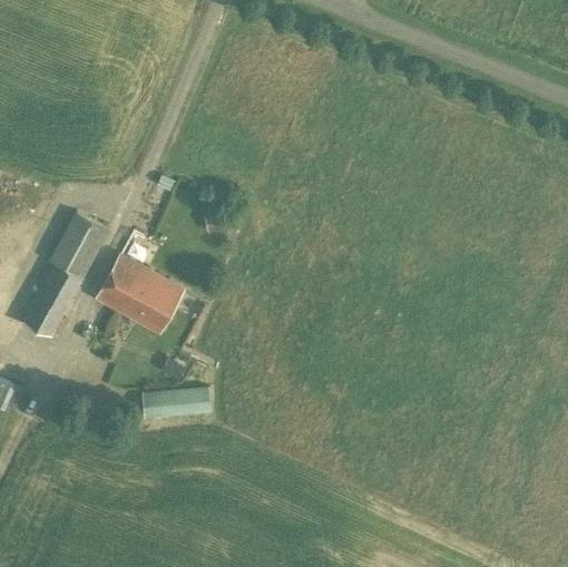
[(229,211),(203,215),(206,234),(233,228),(229,211)]
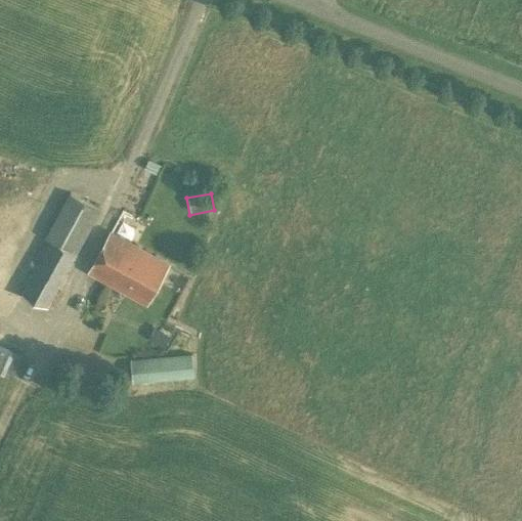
[(44,240),(49,243),(19,296),(46,310),(76,256),(99,212),(68,194),(44,240)]
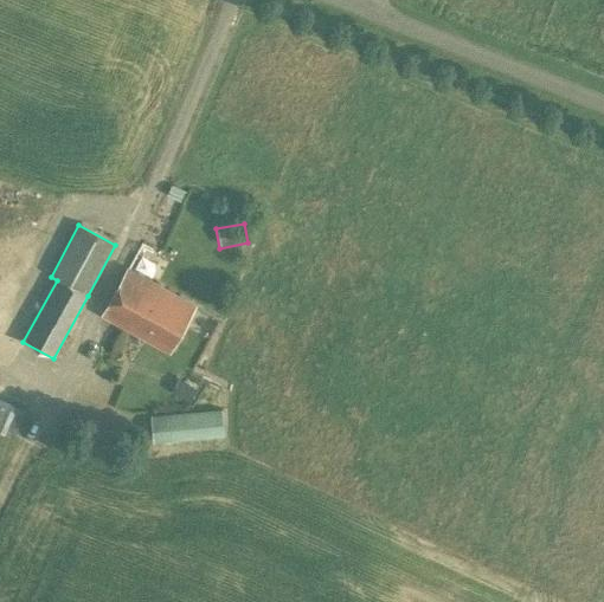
[(193,309),(127,271),(101,318),(146,343),(167,355),(193,309)]
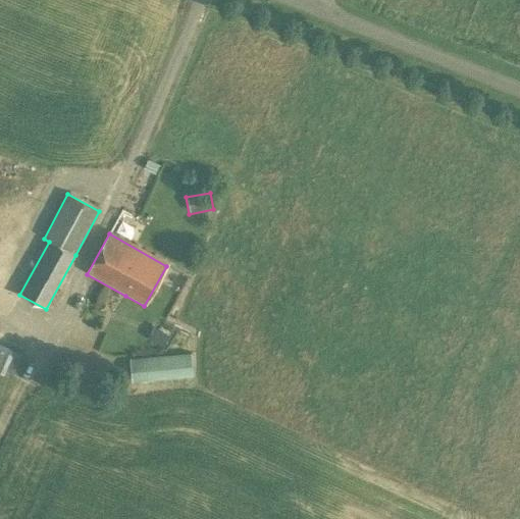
[(0,375),(10,379),(21,354),(0,345),(0,375)]
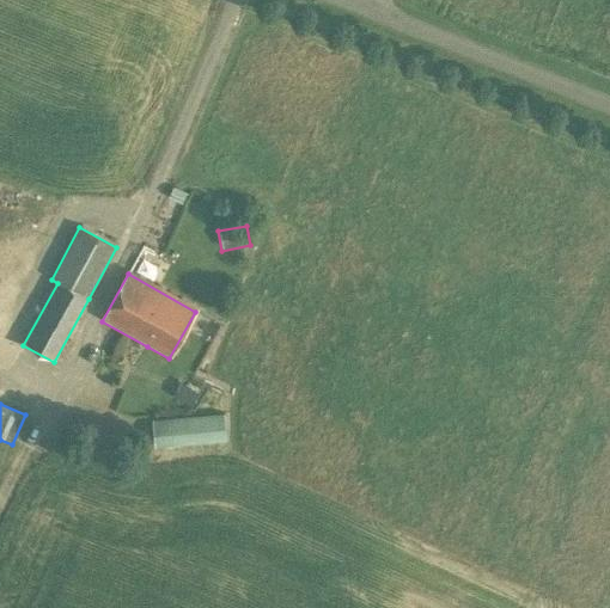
[(154,450),(225,443),(223,416),(190,419),(151,423),(154,450)]
